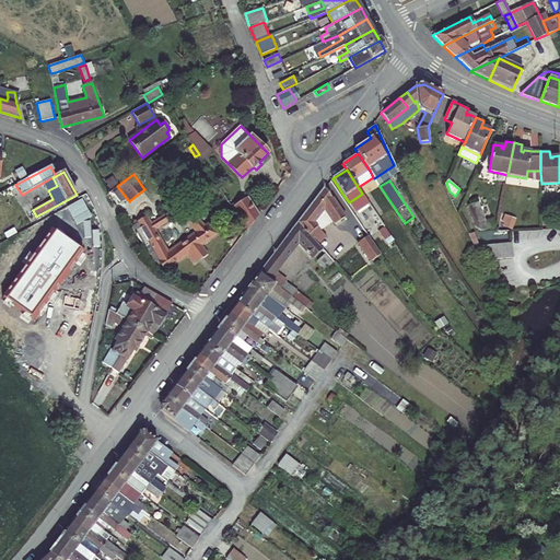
[(362,194),(364,196),(370,193),(363,184),(358,187),(362,194)]
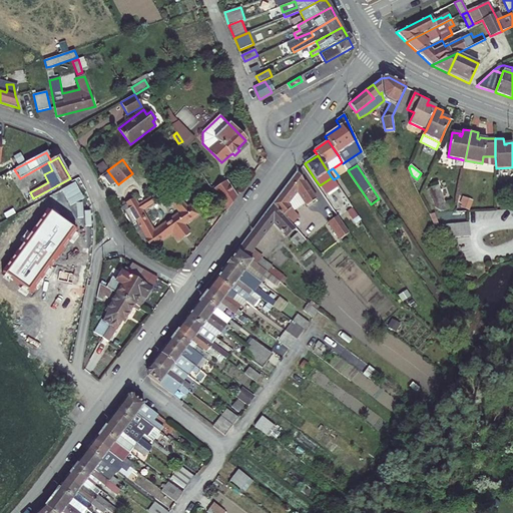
[(316,199),(297,171),(273,204),(283,215),(291,207),(293,210),(305,202),(307,205),(316,199)]
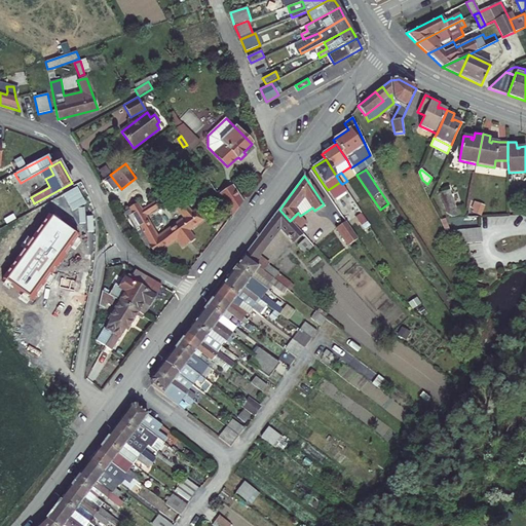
[(342,185),(354,203),(360,200),(355,194),(347,181),(342,184),(342,185)]
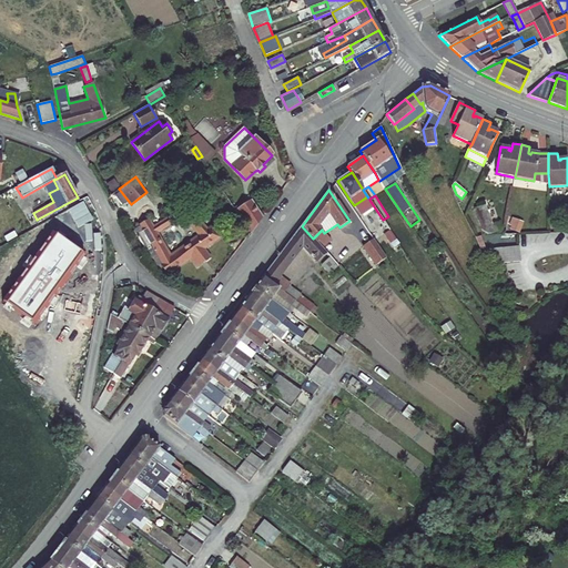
[(251,202),(249,199),(234,209),(236,212),(251,202)]
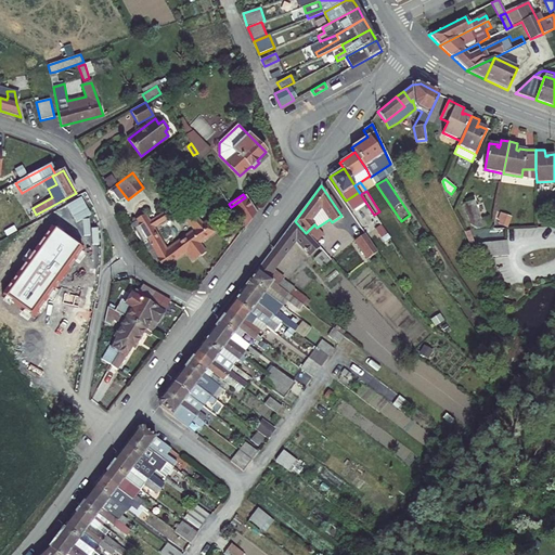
[(361,195),(355,199),(368,220),(375,215),(374,215),(361,195)]
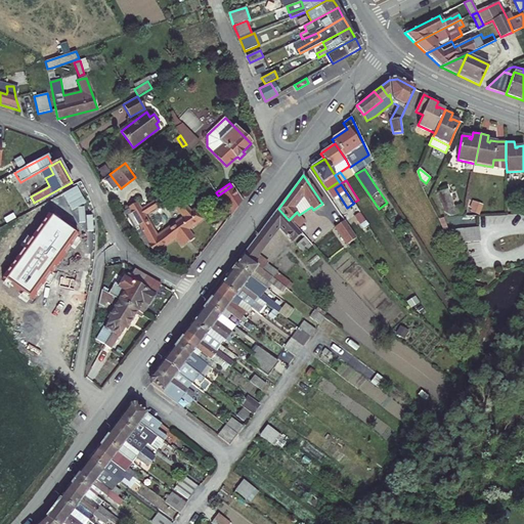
[(243,200),(232,185),(231,186),(218,195),(231,215),(243,200)]
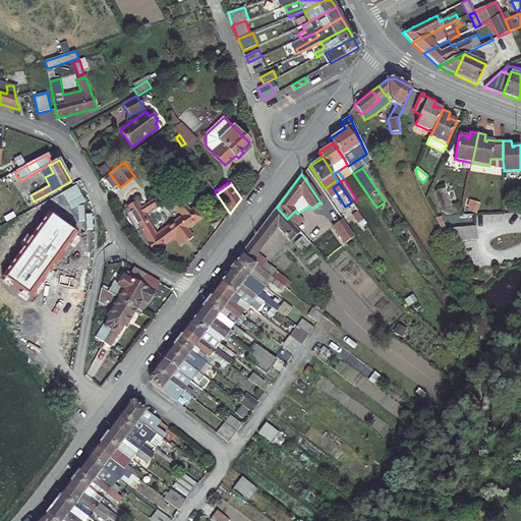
[(445,187),(433,190),(445,215),(458,212),(456,205),(452,206),(445,187)]
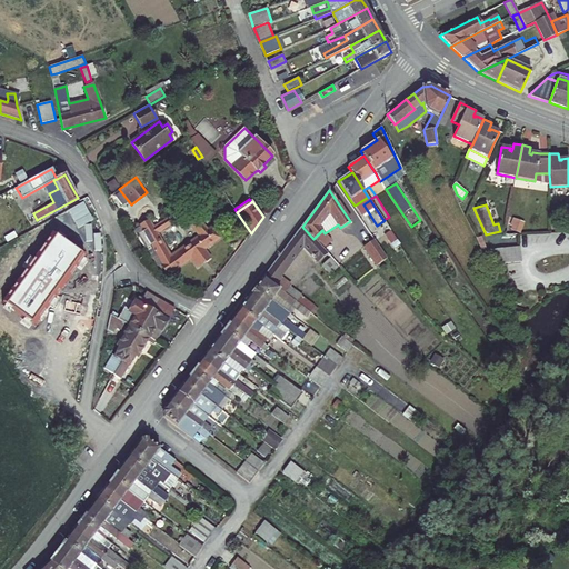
[(389,208),(385,210),(389,217),(383,220),(385,220),(391,230),(395,228),(392,225),(400,220),(396,212),(392,215),(389,208)]
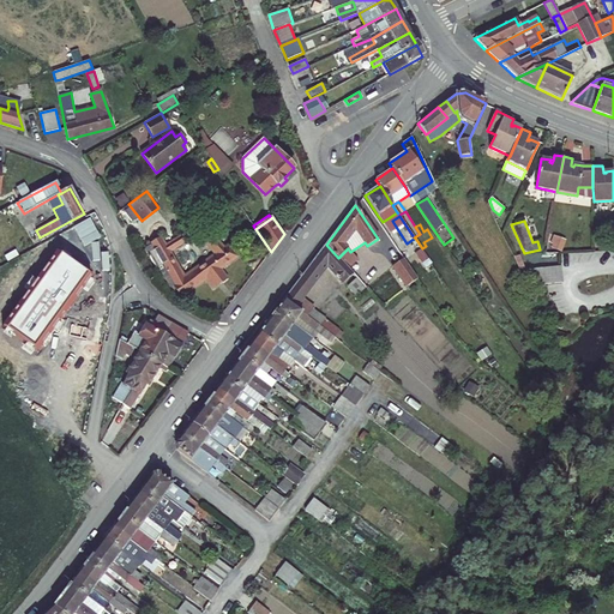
[(223,250),(205,230),(199,236),(216,254),(184,278),(169,252),(185,242),(181,236),(166,246),(162,239),(151,245),(157,253),(149,257),(167,289),(173,287),(180,298),(206,278),(215,288),(226,280),(218,270),(235,258),(228,247),(223,250)]
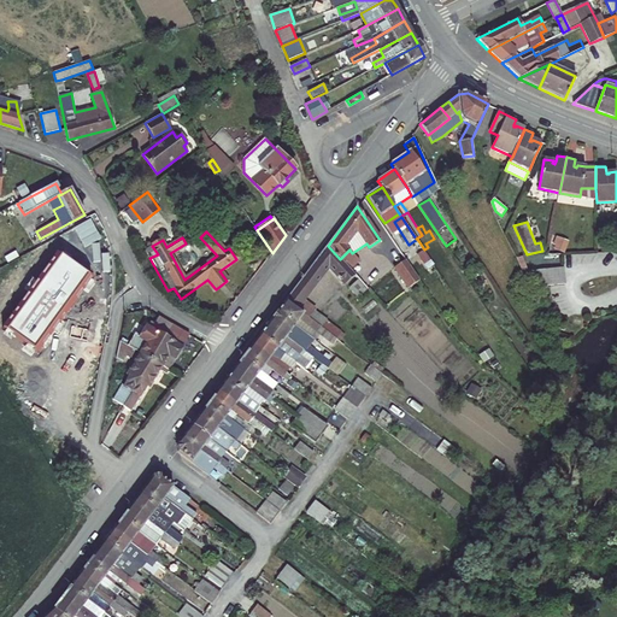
[(54,341),(46,344),(50,356),(69,351),(66,336),(76,334),(97,331),(99,330),(97,317),(63,322),(57,298),(56,292),(65,287),(66,291),(82,282),(90,307),(104,304),(88,254),(81,239),(34,262),(46,286),(39,289),(48,325),(51,325),(54,341)]
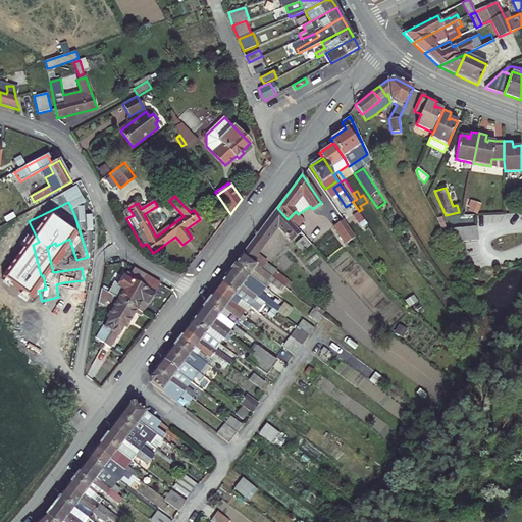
[(253,240),(262,247),(278,225),(293,240),(300,233),(288,219),(277,208),(253,240)]
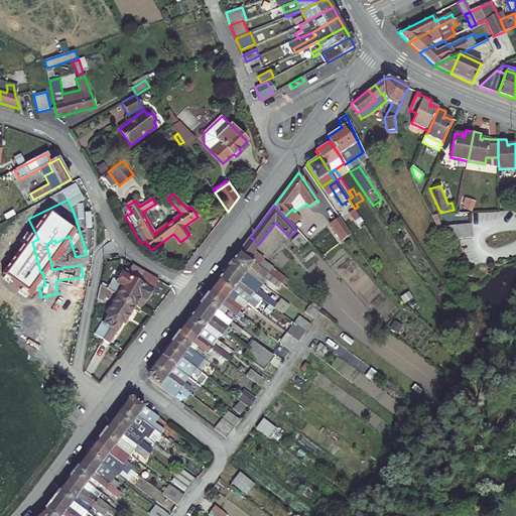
[(312,247),(319,240),(294,212),(292,209),(284,217),(296,231),(307,242),(312,247)]
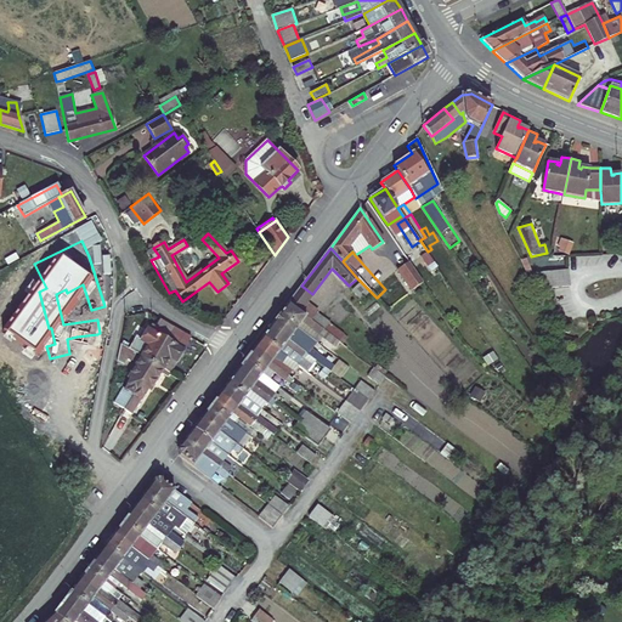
[(425,282),(408,259),(395,269),(411,292),(425,282)]
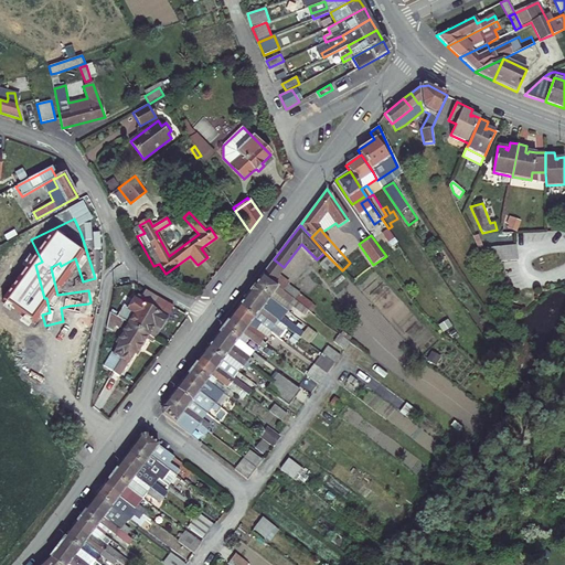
[(515,246),(498,247),(500,263),(504,262),(518,260),(515,246)]
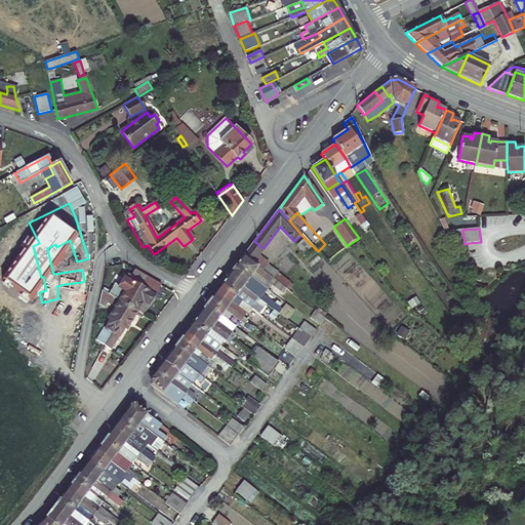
[(462,230),(454,232),(456,244),(465,244),(462,230)]
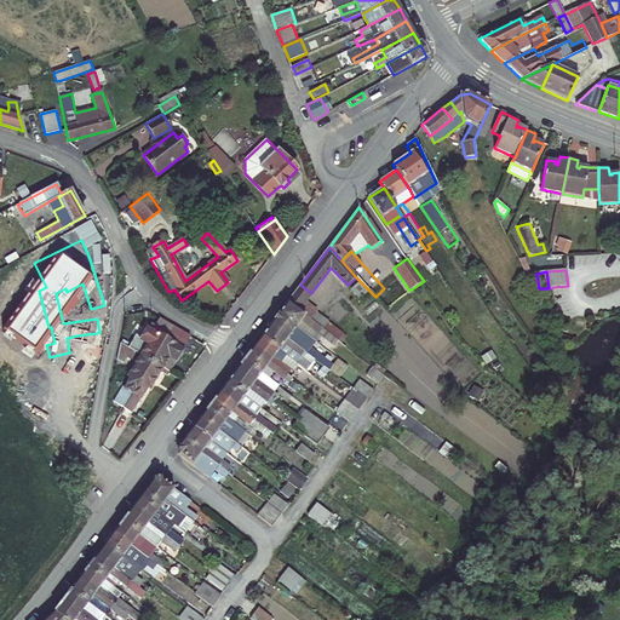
[(348,285),(360,299),(369,291),(356,277),(348,285)]
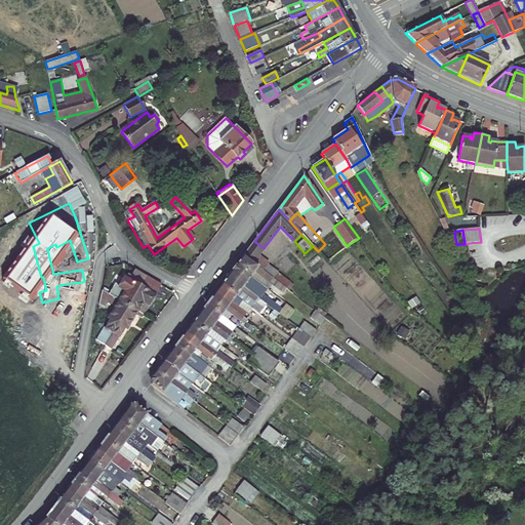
[(264,248),(254,241),(249,248),(258,255),(264,248)]
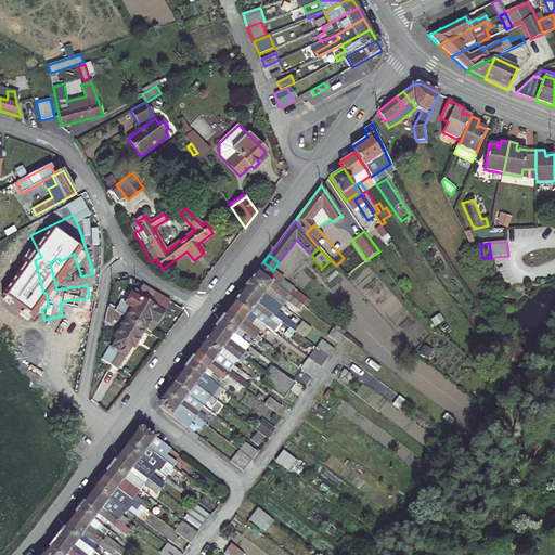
[(284,278),(273,270),(263,262),(257,270),(278,286),(283,279),(284,278)]
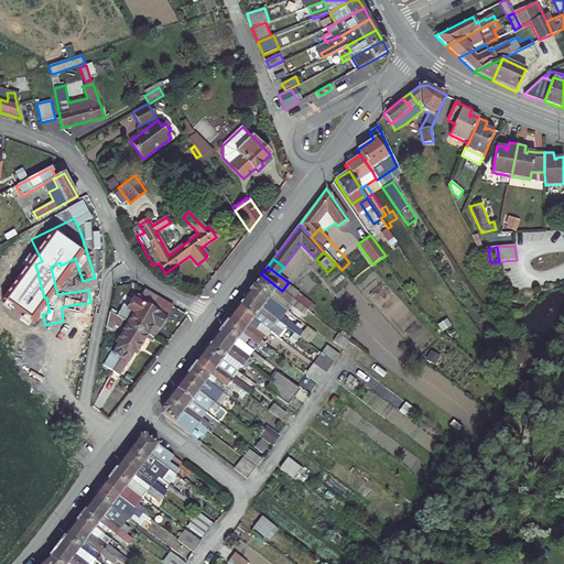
[(253,285),(282,307),(286,302),(302,314),(306,308),(293,300),(282,291),(261,274),(253,285)]
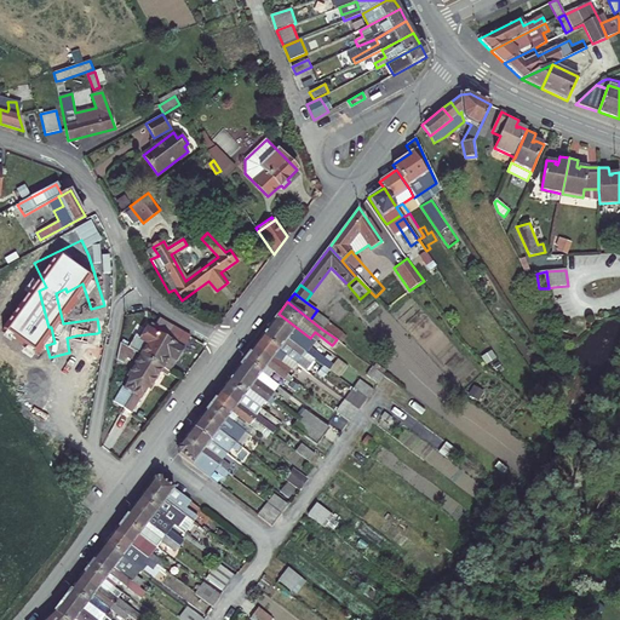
[(316,311),(310,320),(322,329),(328,321),(316,311)]
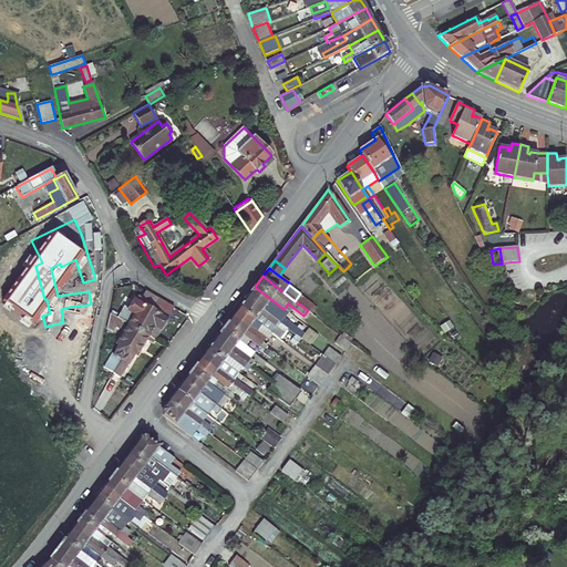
[(298,330),(279,316),(284,309),(255,287),(246,298),(295,334),(298,330)]
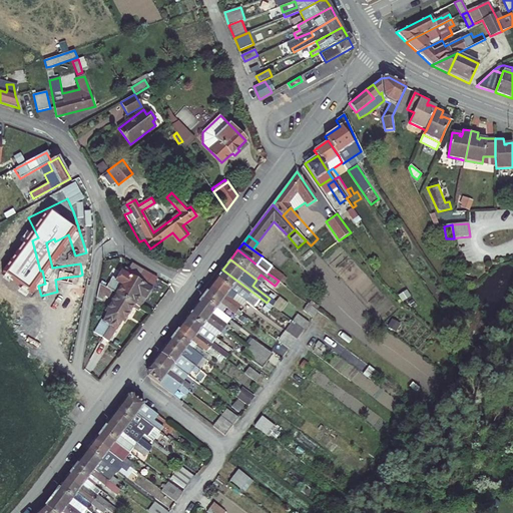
[(0,269),(4,279),(20,273),(17,263),(0,268),(0,269)]
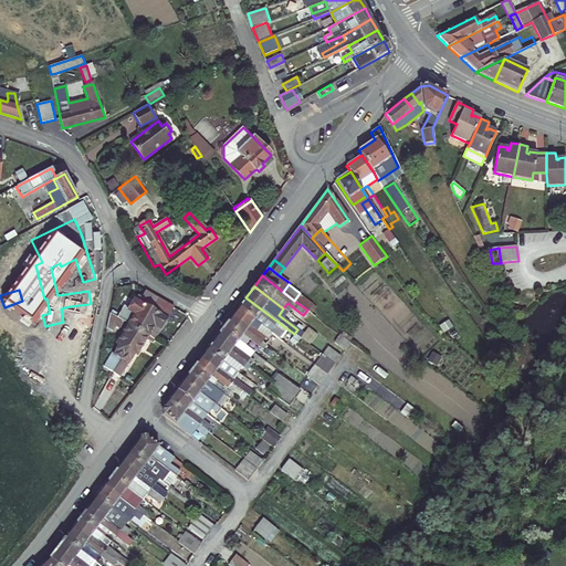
[(294,334),(245,297),(238,307),(265,327),(272,333),(291,347),(297,339),(299,337),(294,334)]
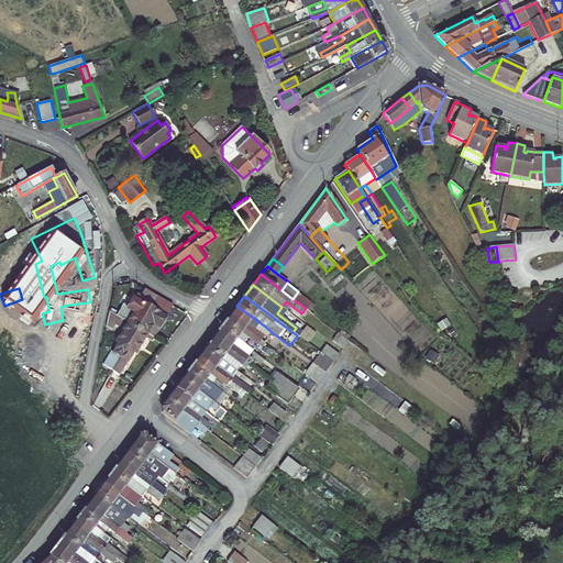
[(42,313),(50,311),(46,297),(44,297),(36,299),(40,313),(42,313)]
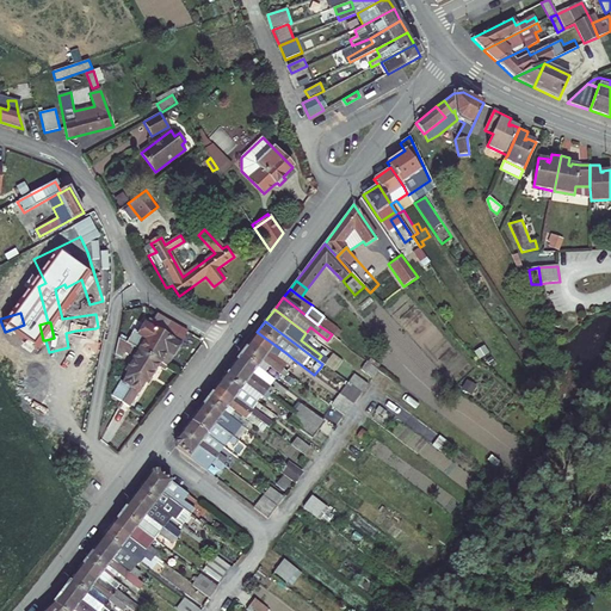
[(149,357),(162,334),(144,323),(134,341),(128,338),(130,325),(122,322),(118,339),(133,347),(136,350),(149,357)]
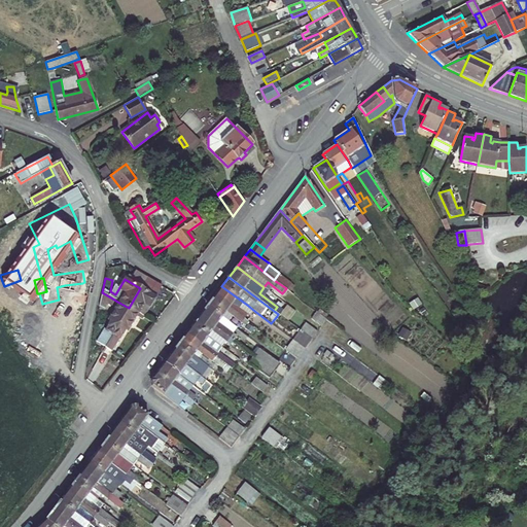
[(149,294),(156,283),(147,278),(140,288),(129,308),(143,317),(155,297),(149,294)]
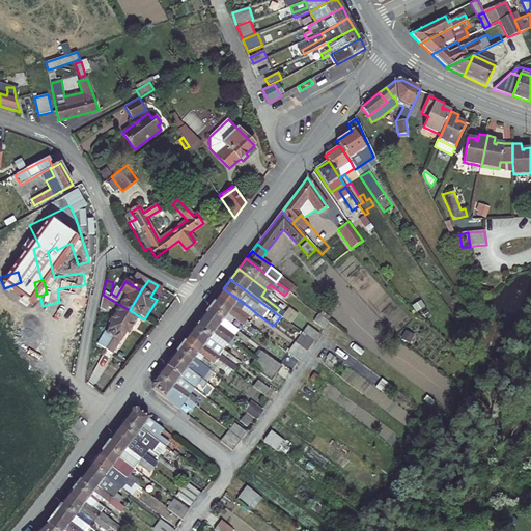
[(4,289),(8,305),(26,300),(21,284),(4,289)]
